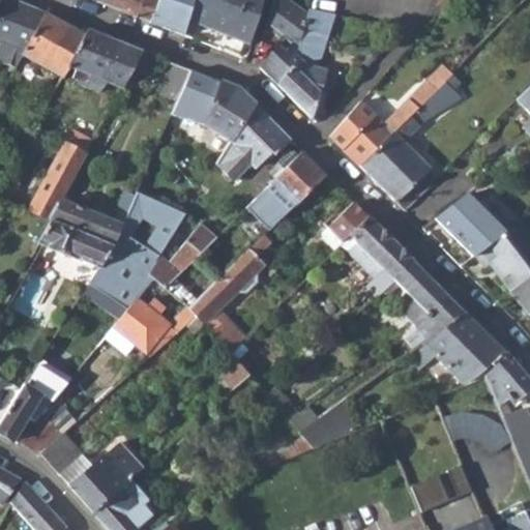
[(11,0),(8,0),(0,17),(0,40),(3,42),(0,48),(0,58),(18,66),(25,54),(26,52),(47,13),(11,0)]
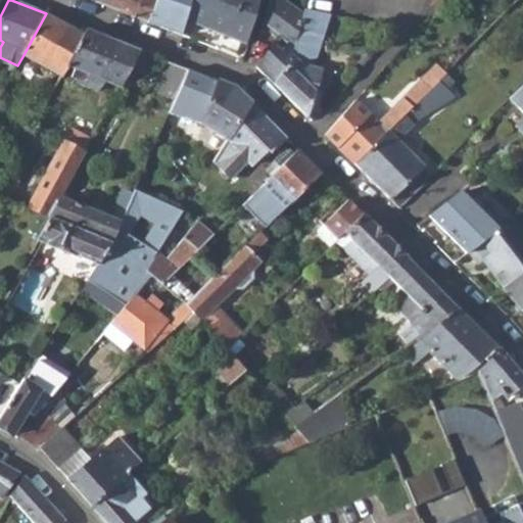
[(95,0),(95,1),(137,16),(140,0),(95,0)]
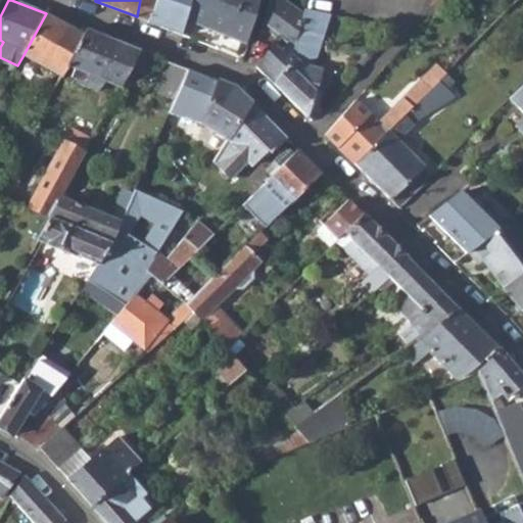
[(149,21),(155,0),(140,0),(137,16),(149,21)]
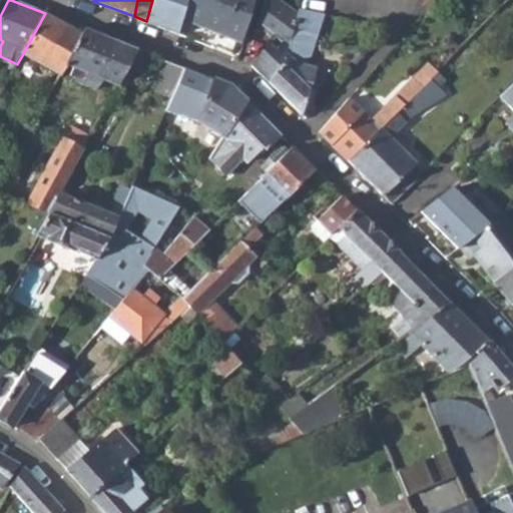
[(152,0),(146,21),(178,34),(182,18),(186,0),(152,0)]
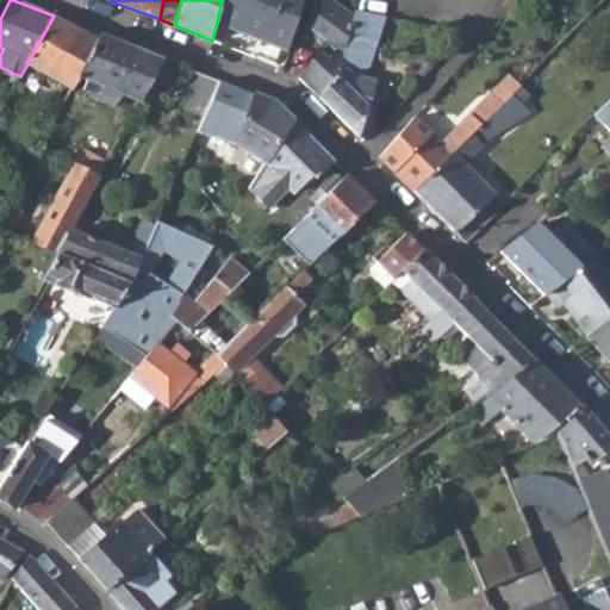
[(222,0),(217,22),(287,50),(300,0),(222,0)]
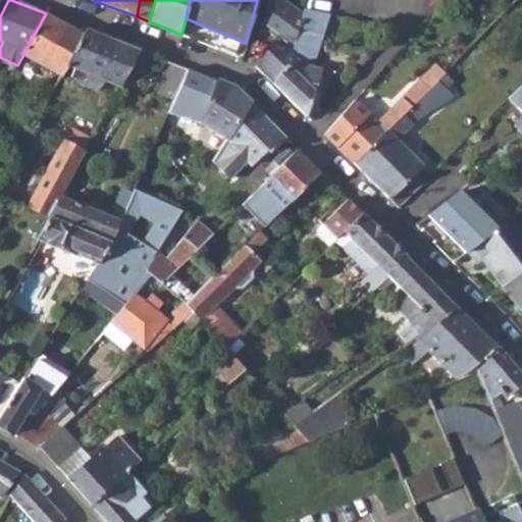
[(288,54),(302,12),(285,0),(270,0),(263,23),(278,36),(256,65),(271,80),(284,62),(288,54)]
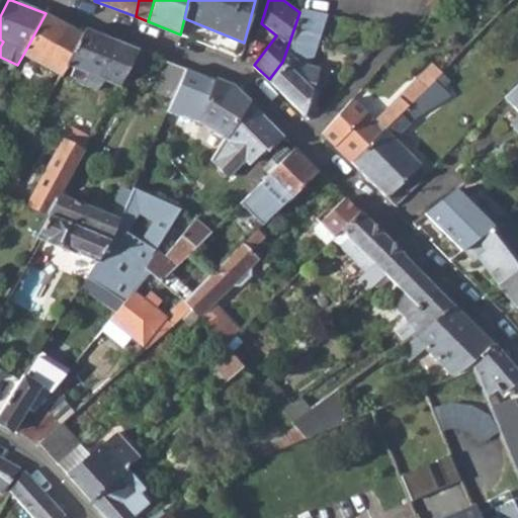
[(269,79),(306,115),(317,68),(310,66),(326,12),(300,8),(299,12),(285,54),(282,62),(269,79)]
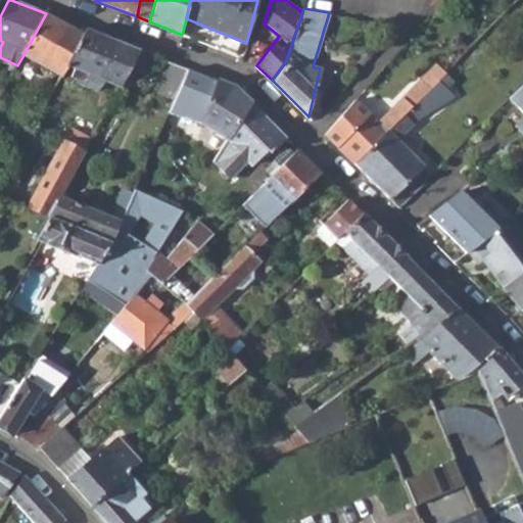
[(25,53),(63,75),(69,65),(85,35),(46,13),(26,51),(25,53)]
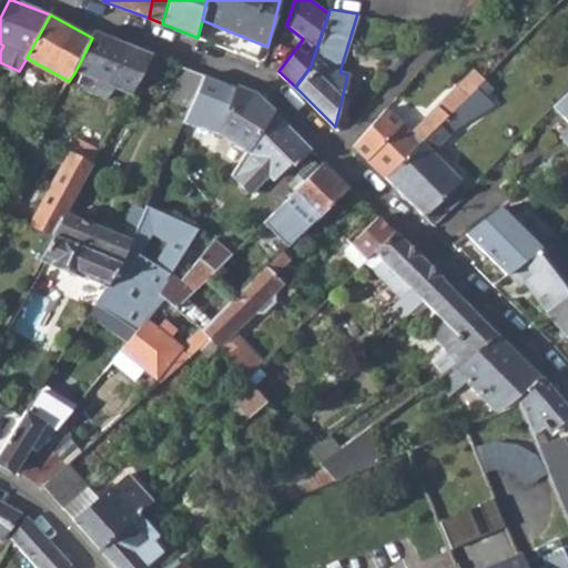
[(75,87),(105,100),(118,88),(132,93),(153,54),(97,32),(92,38),(75,71),(82,74),(75,87)]
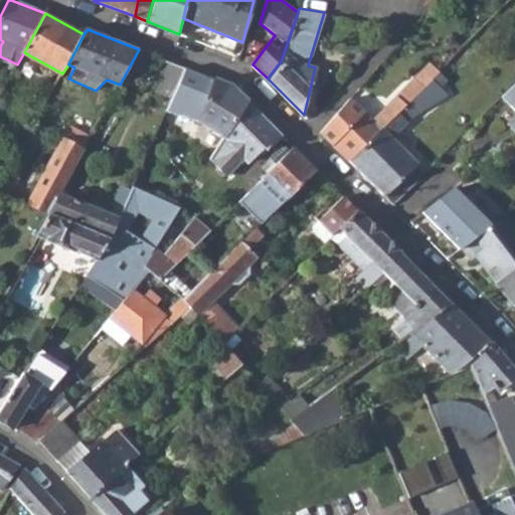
[(120,84),(125,90),(135,69),(142,73),(152,54),(139,49),(120,84)]
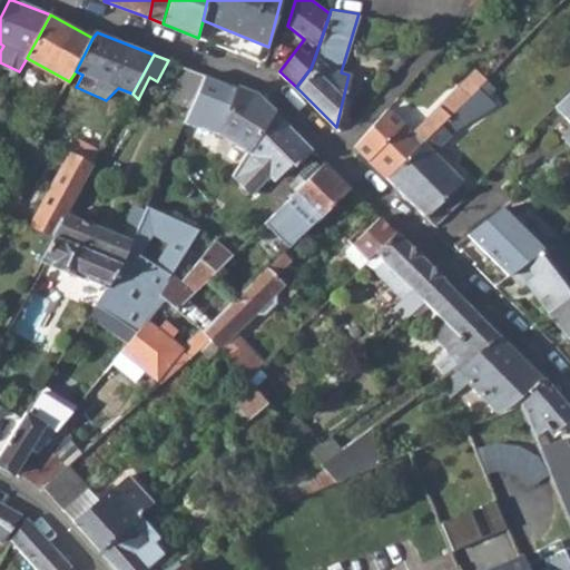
[(175,102),(192,108),(206,75),(186,68),(175,102)]
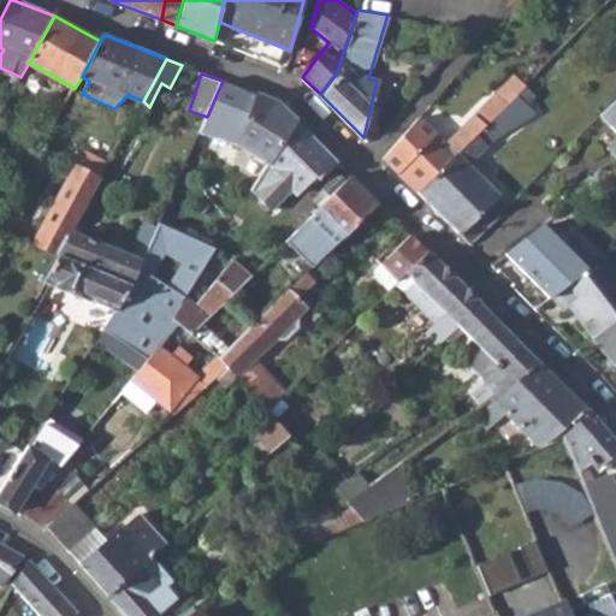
[(383,157),(419,193),(516,95),(526,84),(515,73),(445,144),(416,117),(383,157)]
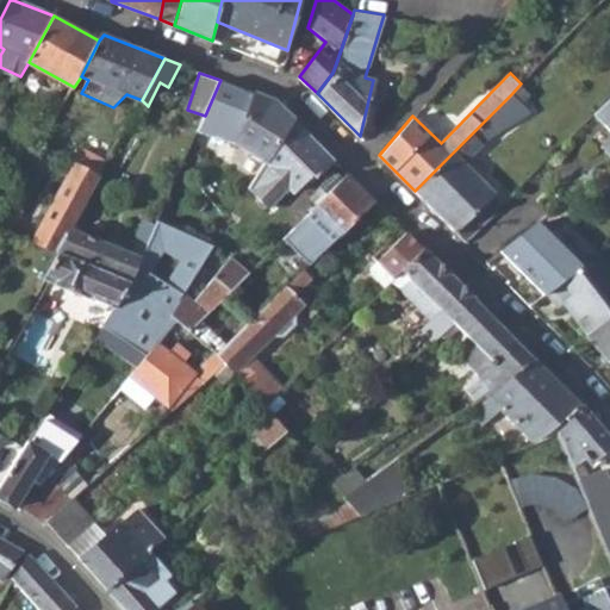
[(188,153),(197,156),(200,150),(211,156),(241,88),(221,80),(205,116),(188,153)]
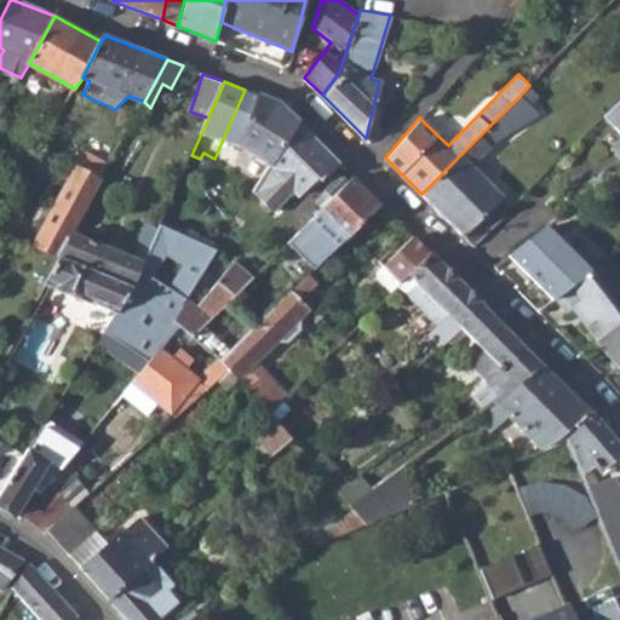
[(237,151),(270,170),(298,124),(280,103),(260,96),(237,151)]
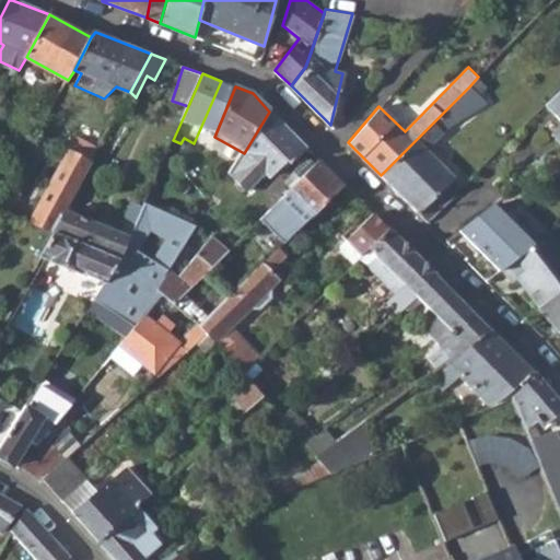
[(381,175),(427,221),(456,191),(453,188),(457,184),(426,150),(487,103),(469,86),(381,175)]
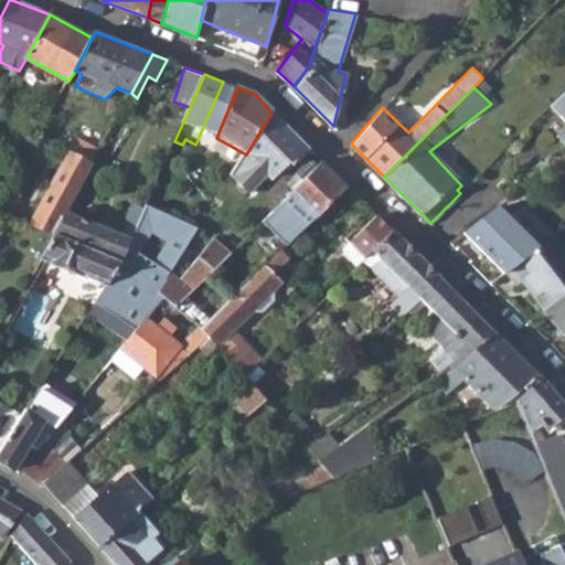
[(564,126),(554,136),(564,150),(564,91),(552,105),(564,120),(564,126)]
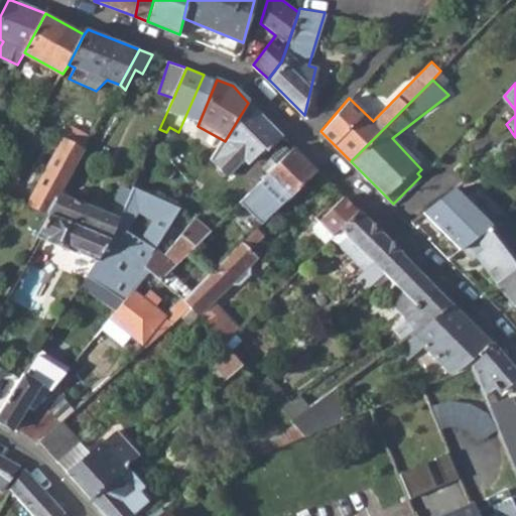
[(249,162),(264,148),(268,151),(283,136),(248,103),(225,141),(212,160),(229,174),(244,158),(249,162)]
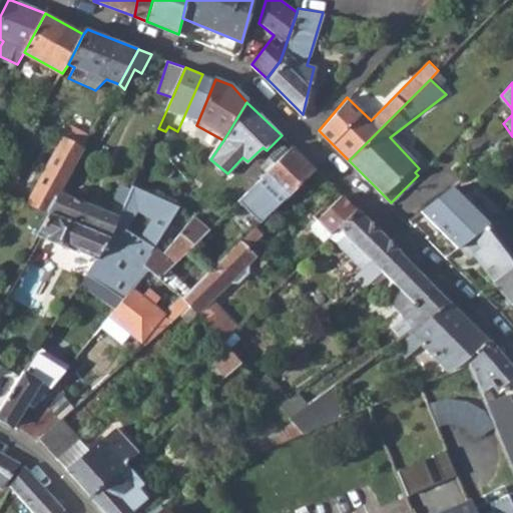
[(65,136),(86,145),(93,134),(72,123),(65,136)]
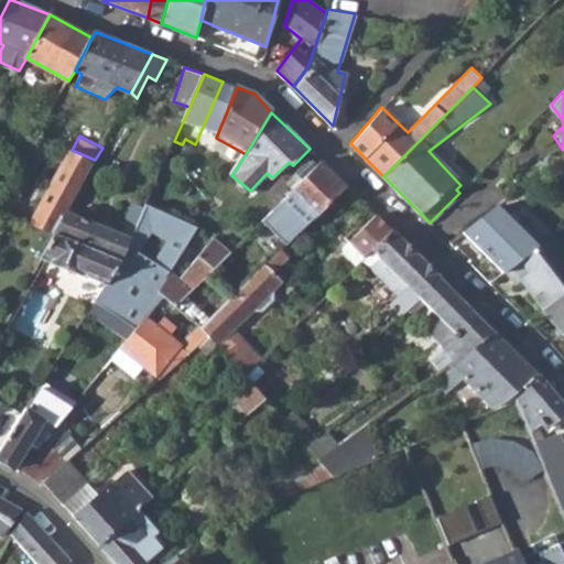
[(193,151),(195,144),(185,139),(182,144),(193,151)]
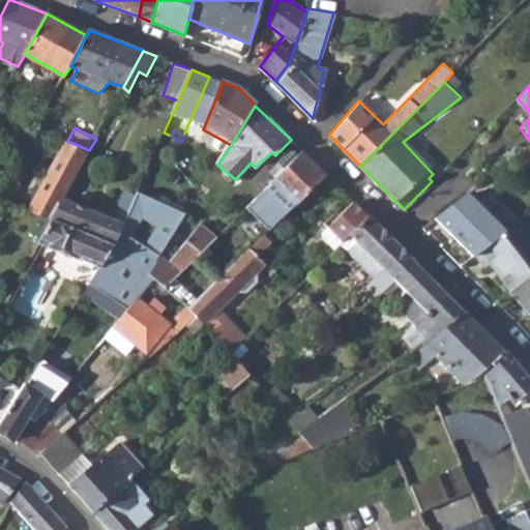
[(27,210),(52,218),(62,201),(89,150),(67,141),(27,210)]
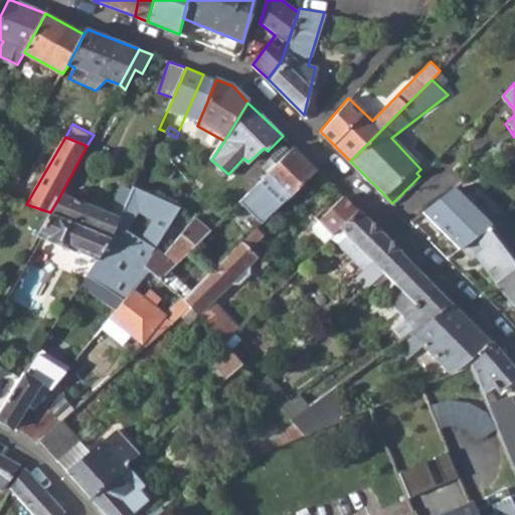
[(317,172),(294,148),(240,201),(262,223),(317,172)]
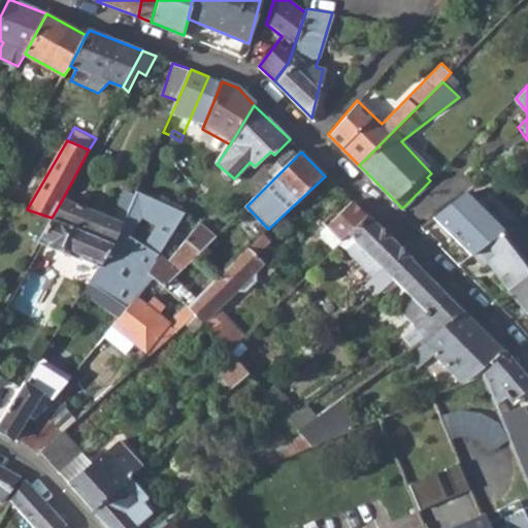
[(138,190),(185,216),(199,193),(173,179),(169,190),(145,174),(138,190)]
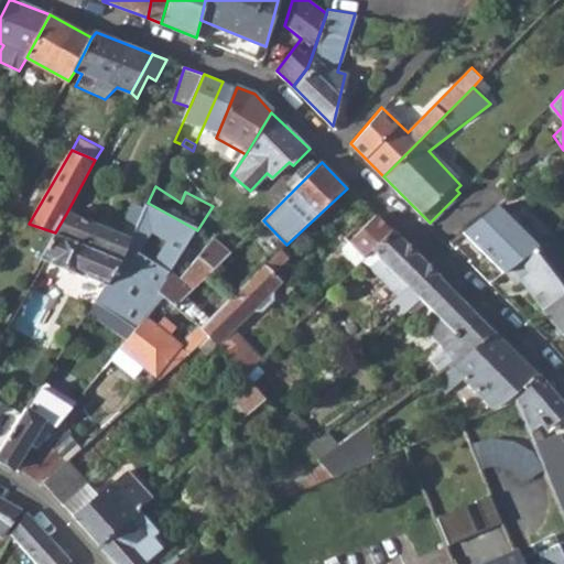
[(0,206),(0,212),(9,215),(20,196),(9,191),(0,206)]
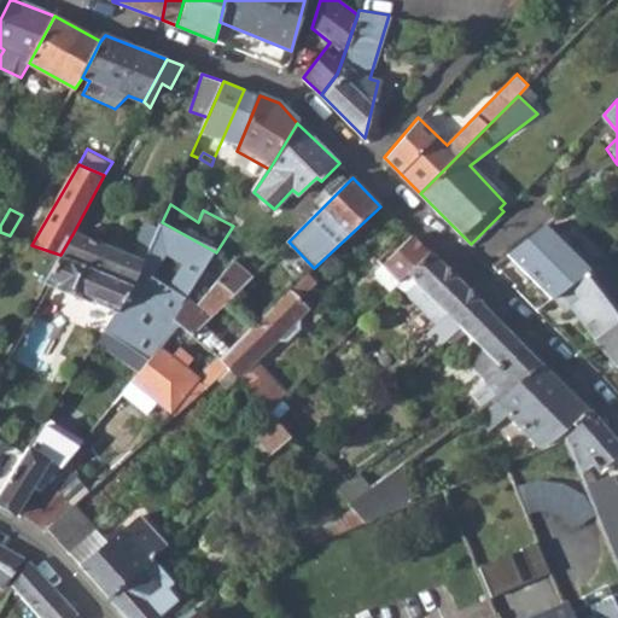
[(135,257),(73,234),(60,255),(135,284),(140,269),(158,229),(146,225),(135,257)]
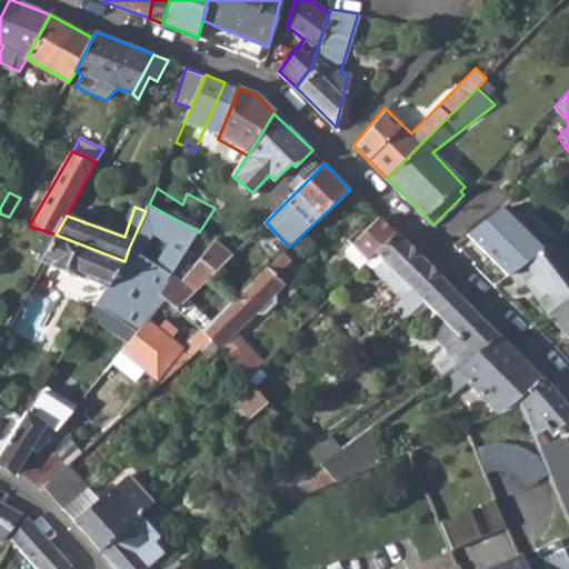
[(519,209),(508,218),(539,251),(550,242),(519,209)]
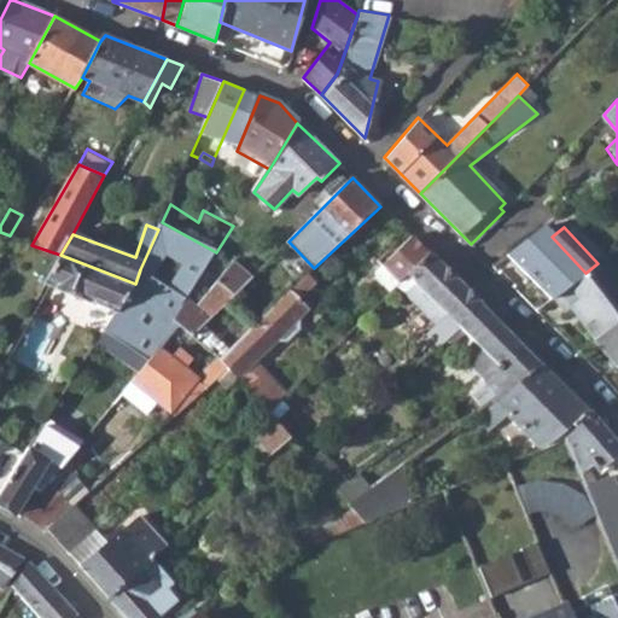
[(554,297),(586,273),(552,237),(542,228),(508,255),(553,298),(554,297)]
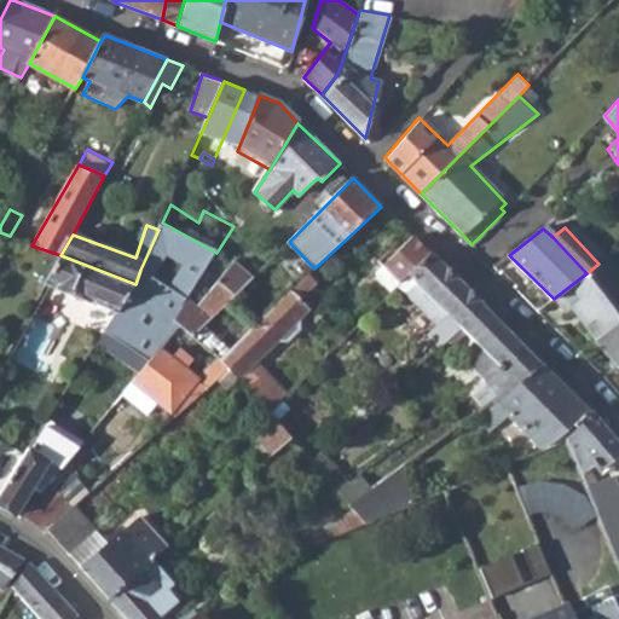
[(414,237),(392,259),(386,253),(377,261),(401,284),(410,276),(431,254),(414,237)]
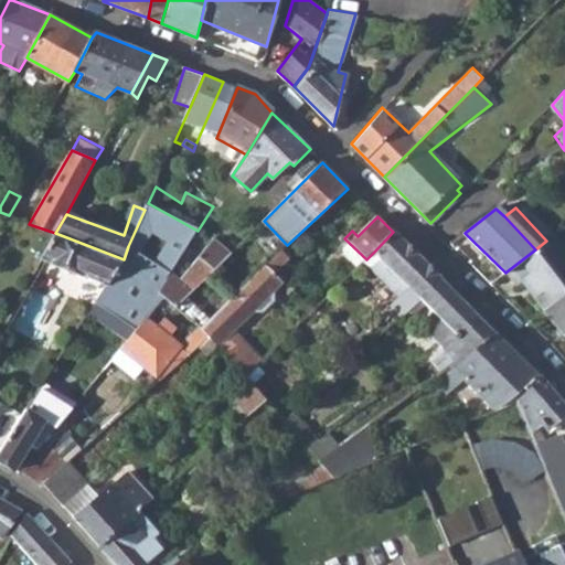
[(374,252),(403,279),(413,289),(404,297),(401,300),(394,306),(402,315),(408,309),(419,298),(440,278),(393,232),(374,252)]
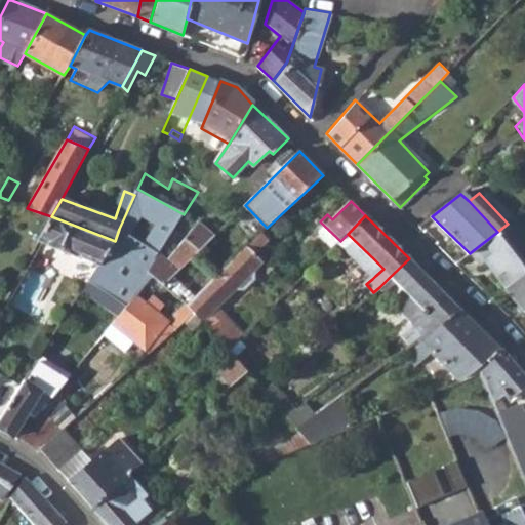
[(157,256),(119,229),(115,241),(51,216),(40,238),(67,248),(101,260),(92,277),(90,278),(126,307),(134,295),(151,276),(148,273),(157,256)]
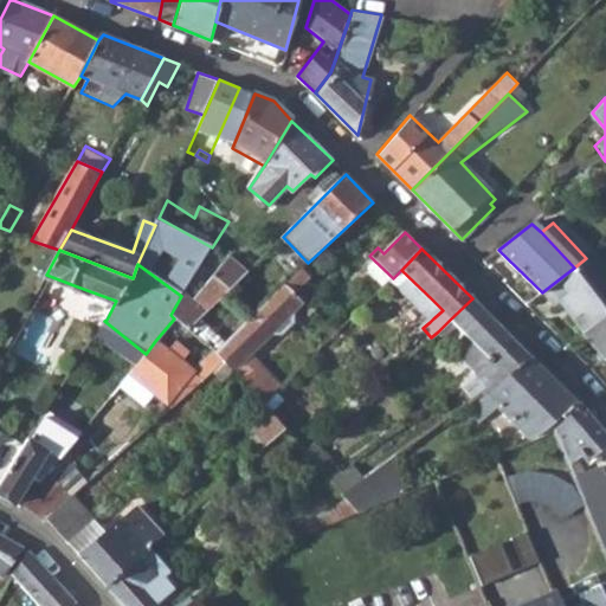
[(561,304),(585,331),(605,316),(605,269),(592,255),(586,258),(574,268),(543,291),(556,308),(561,304)]
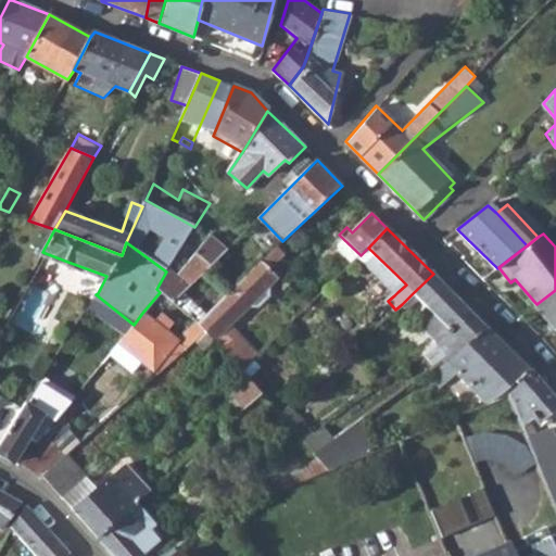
[(160,292),(173,302),(182,292),(228,248),(210,236),(181,272),(172,264),(166,272),(156,289),(160,292)]
